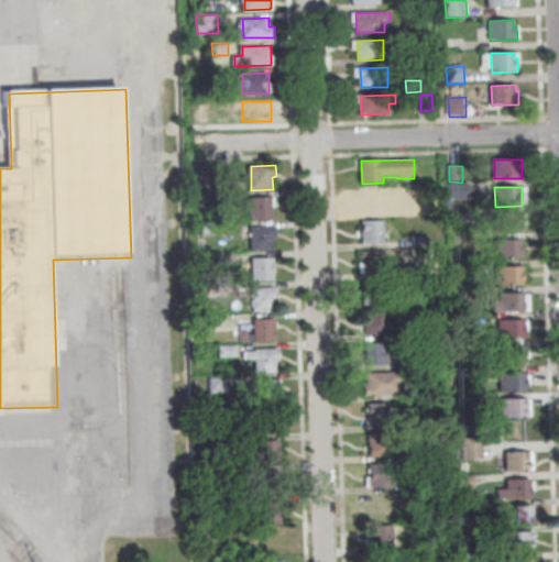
[(360,213),(384,213),(384,190),(360,190),(360,213)]
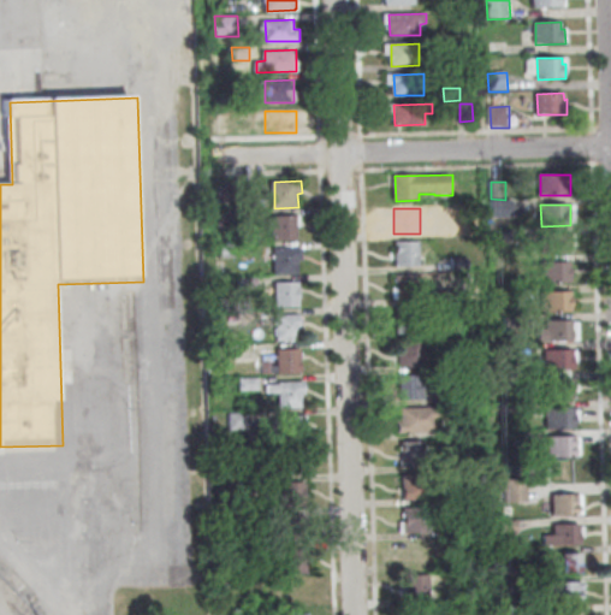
[(276,241),(276,216),(300,214),(300,240),(276,241)]
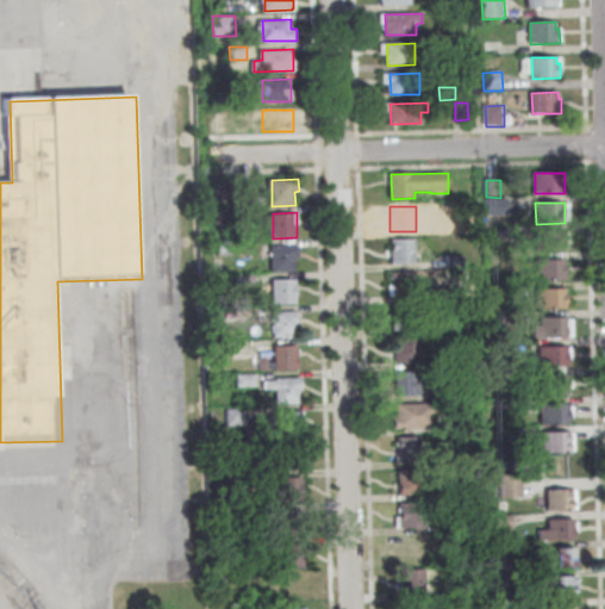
[(488,230),(509,230),(509,243),(488,243),(488,230)]
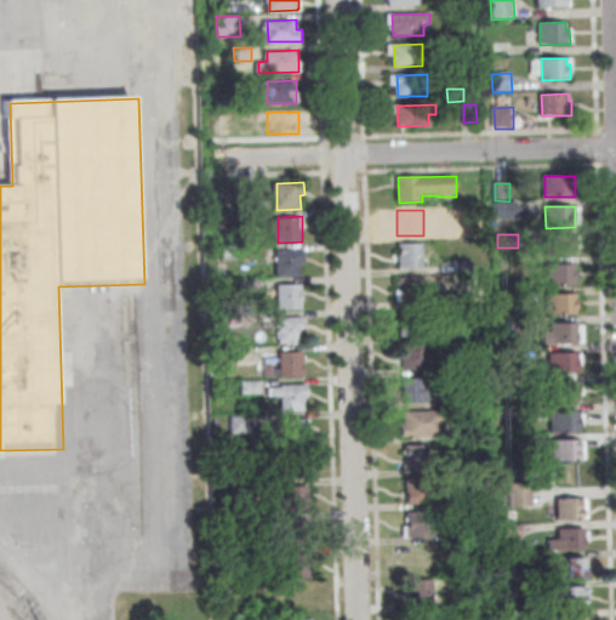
[(547,235),(575,235),(576,257),(547,257),(547,235)]
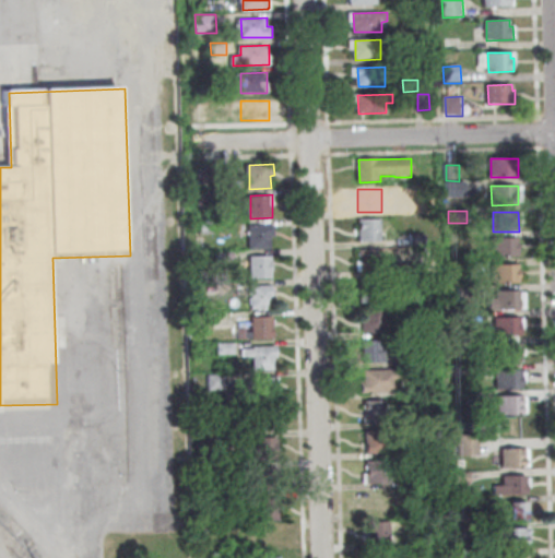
[(361,221),(382,220),(384,241),(362,242),(361,221)]
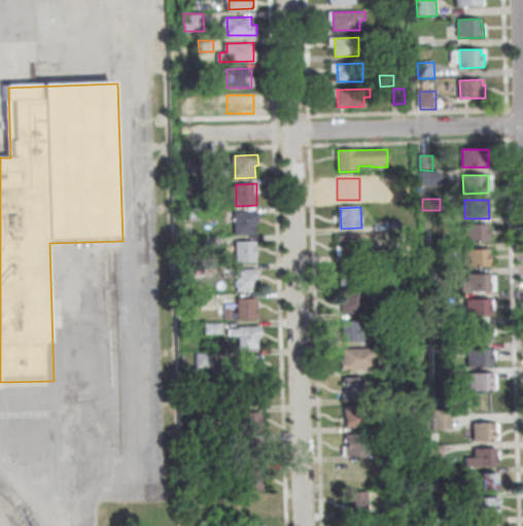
[(190,210),(206,210),(206,220),(190,221),(190,210)]
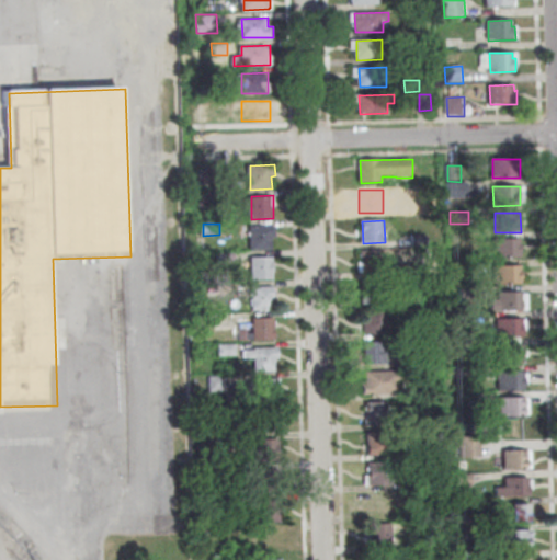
[(274,237),(274,249),(252,250),(252,227),(277,226),(277,237),(274,237)]
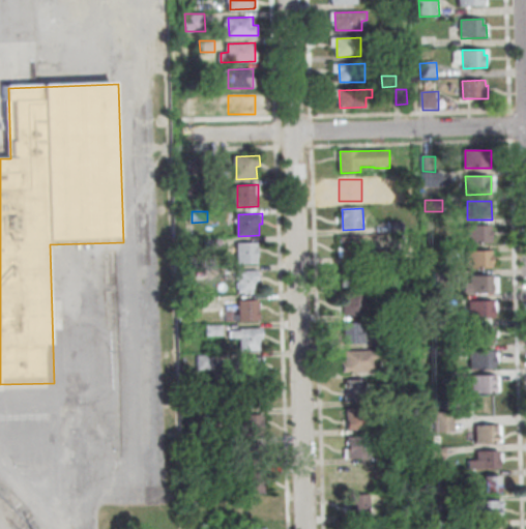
[(391,234),(390,224),(405,224),(406,234),(391,234)]
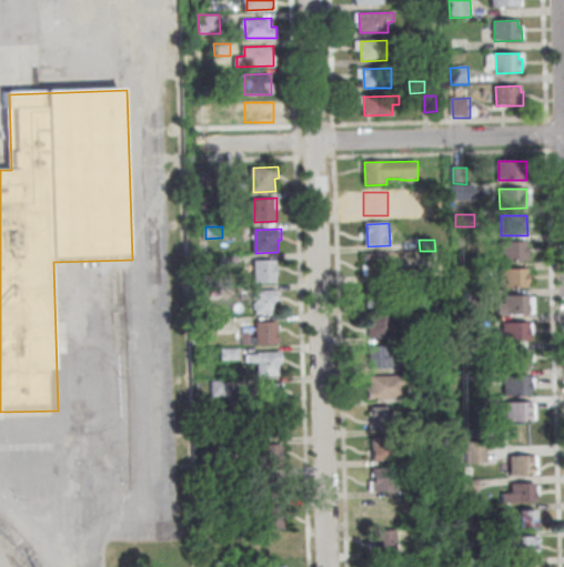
[(501,242),(527,242),(527,262),(501,262),(501,242)]
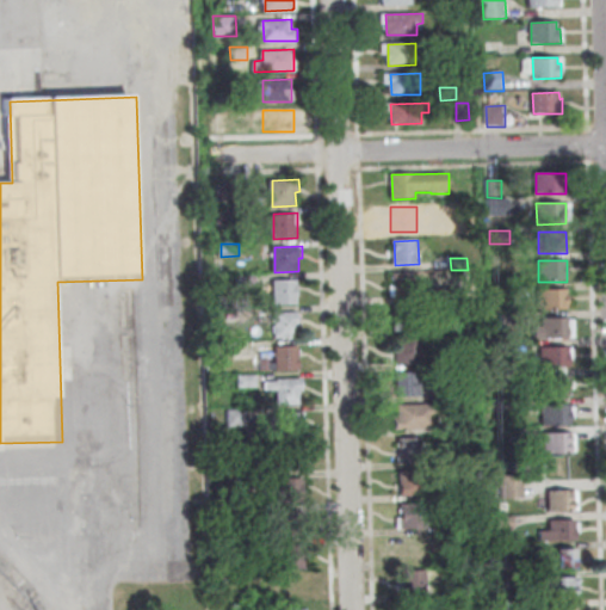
[(395,273),(419,273),(419,299),(395,299),(395,273)]
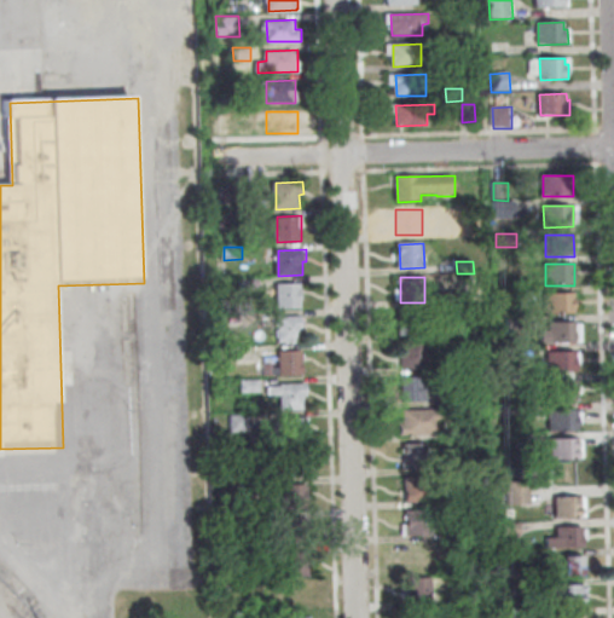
[(244,281),(261,279),(261,293),(244,293),(244,281)]
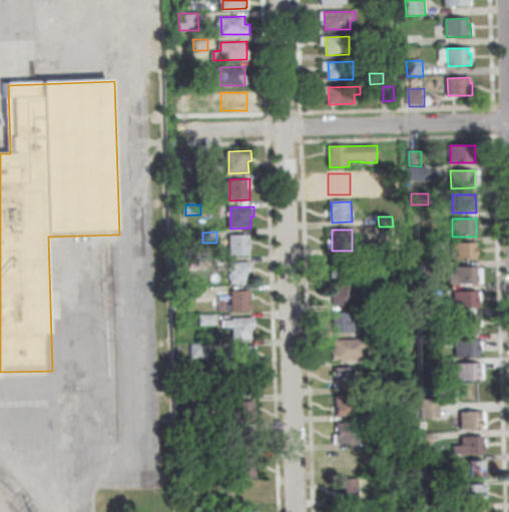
[(231,256),(230,234),(250,234),(250,254),(231,256)]
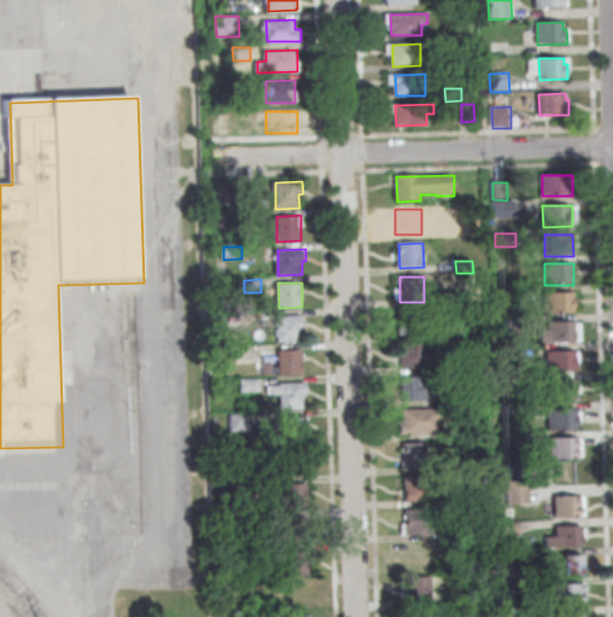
[(442,307),(442,292),(462,292),(463,307),(442,307)]
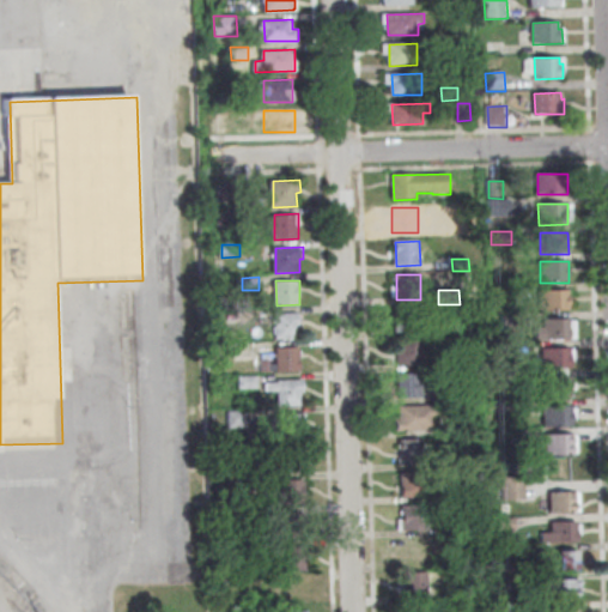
[(541,291),(570,291),(570,311),(541,311),(541,291)]
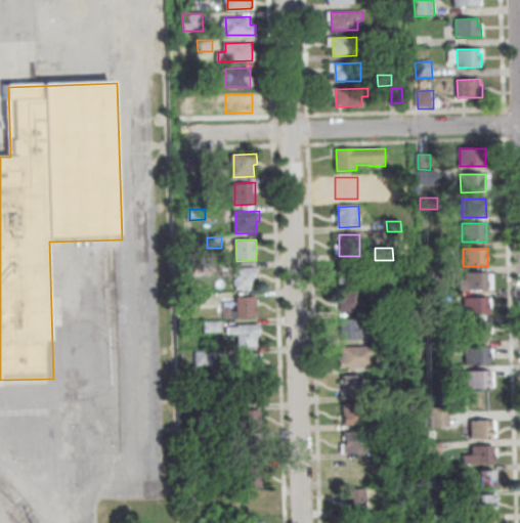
[(339,263),(359,263),(359,271),(374,271),(375,284),(360,285),(340,285),(339,263)]
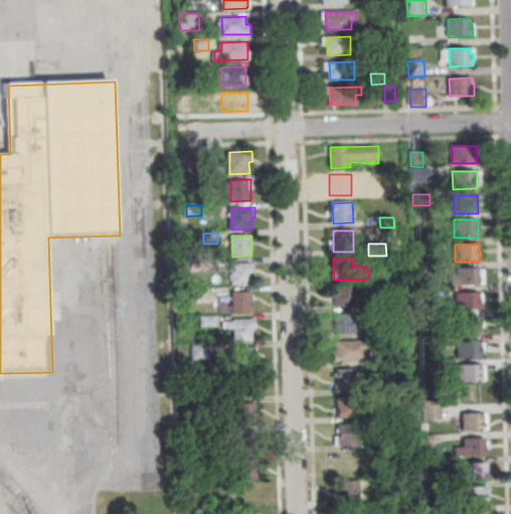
[(233,264),(252,263),(252,285),(233,286),(233,264)]
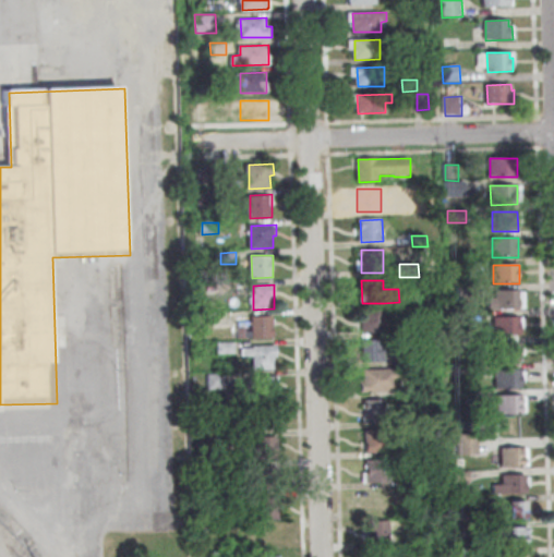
[(496,291),(520,290),(521,310),(490,311),(489,299),(496,299),(496,291)]
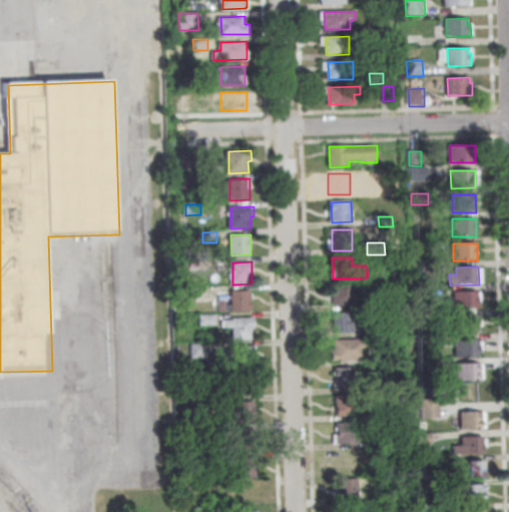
[(333,285),(353,285),(354,306),(334,307),(333,285)]
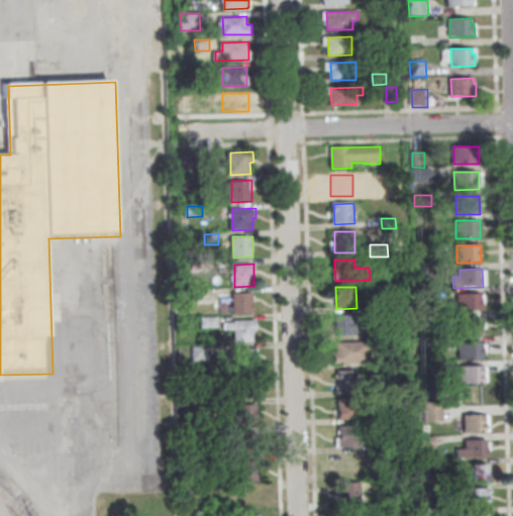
[(429,302),(429,292),(445,291),(446,302),(429,302)]
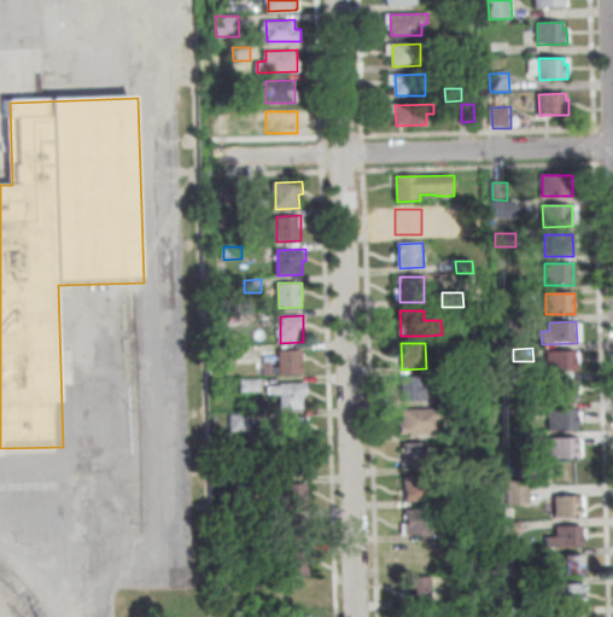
[(281,376),(280,351),(303,350),(304,376),(281,376)]
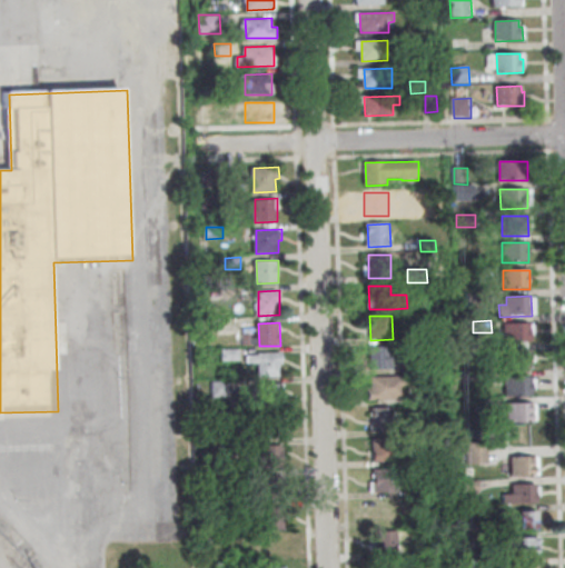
[(504,324),(531,324),(531,342),(505,342),(504,324)]
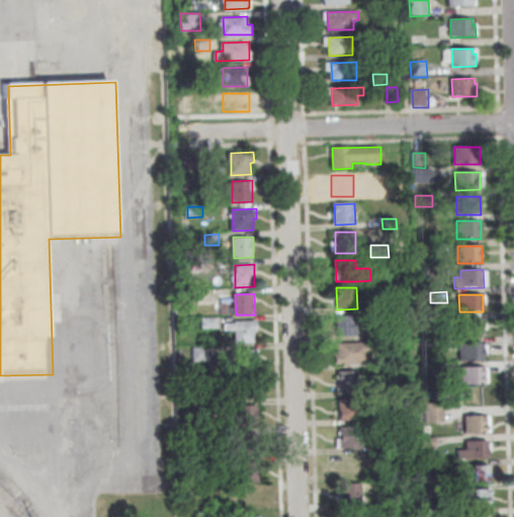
[(337,317),(357,316),(357,336),(338,337),(337,317)]
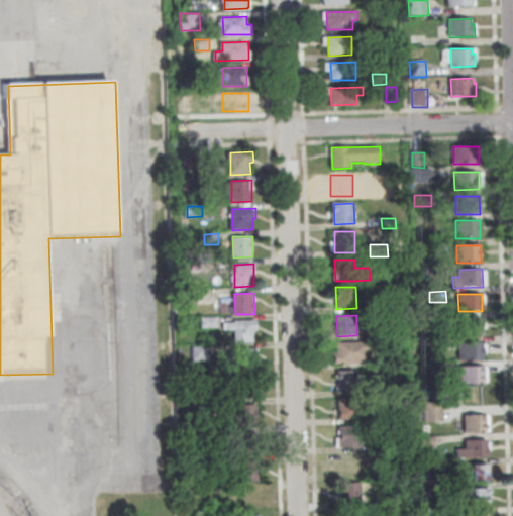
[(458,318),(483,317),(483,334),(459,335),(458,318)]
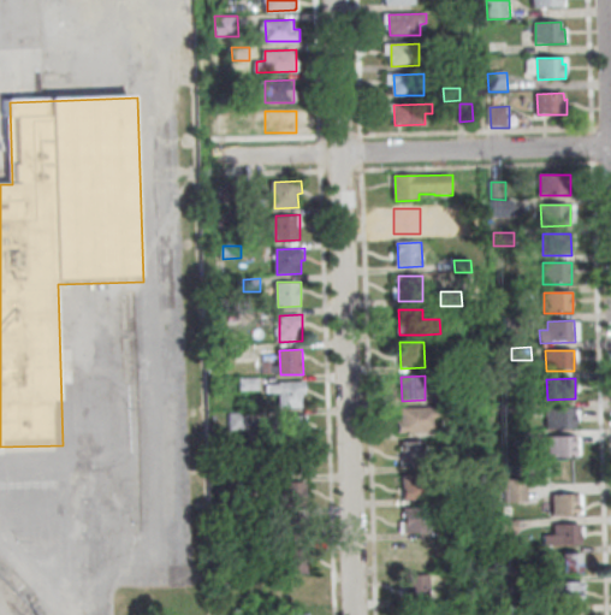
[(242,392),(242,379),(261,379),(261,391),(242,392)]
